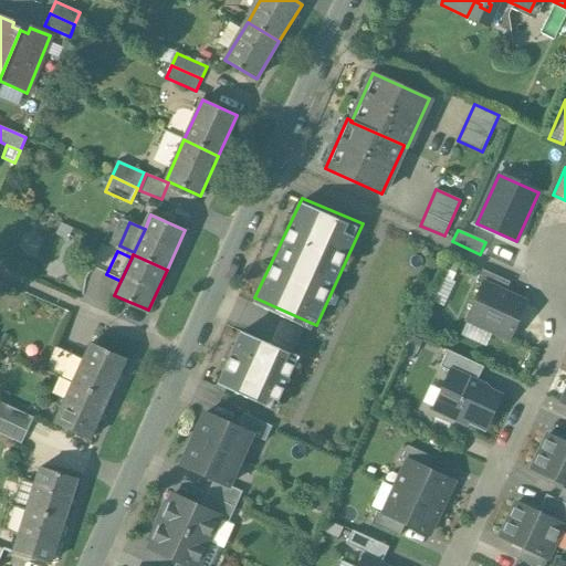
[(510,282),(482,270),(477,281),(483,284),(504,294),(510,282)]
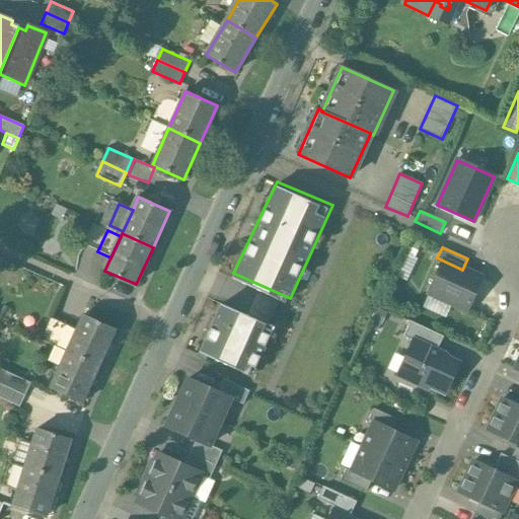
[(462,270),(443,261),(429,293),(466,310),(482,278),(462,270)]
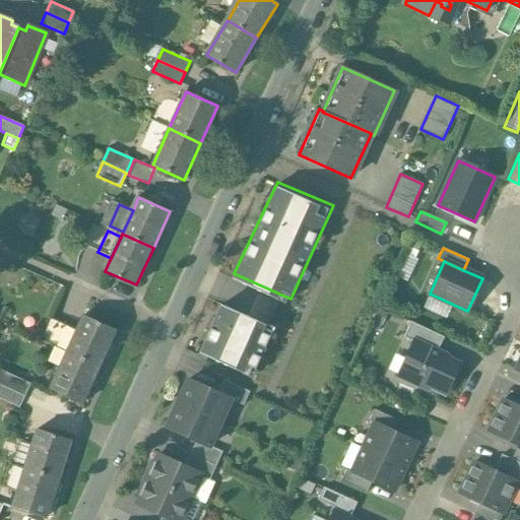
[(276,325),(223,306),(203,348),(252,372),(276,325)]
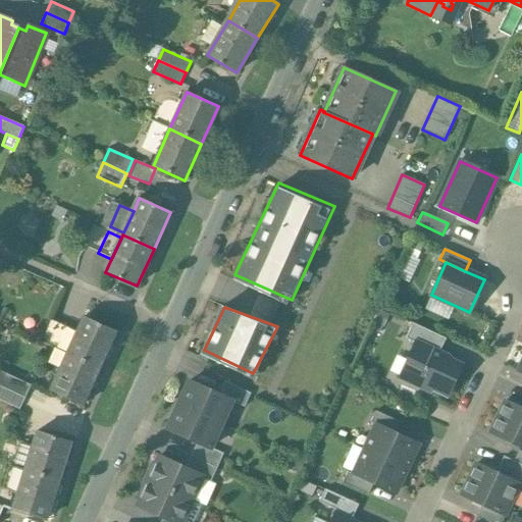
[(115,331),(85,318),(77,333),(68,354),(99,368),(115,331)]
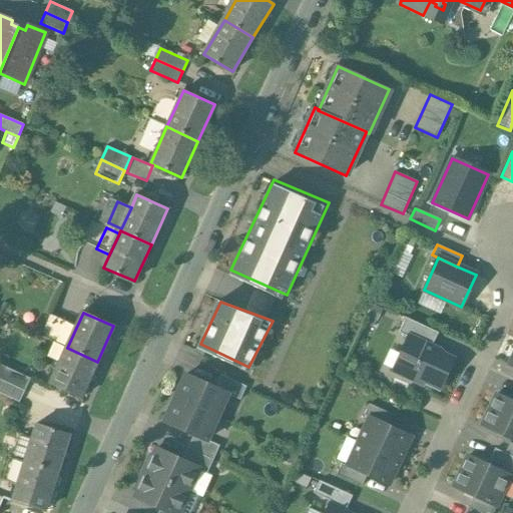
[(76,328),(51,316),(41,337),(67,348),(76,328)]
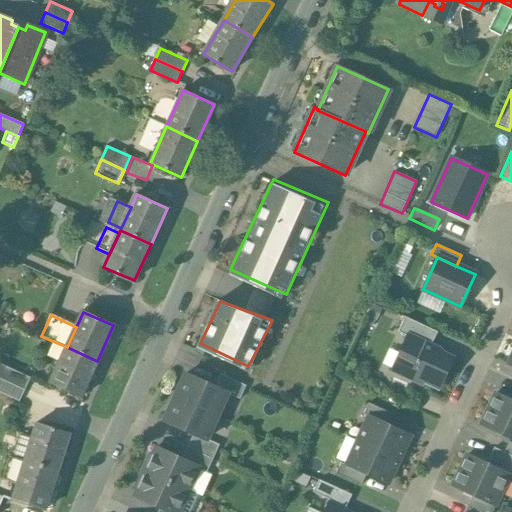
[(438,332),(405,317),(398,332),(408,337),(409,336),(431,346),(438,332)]
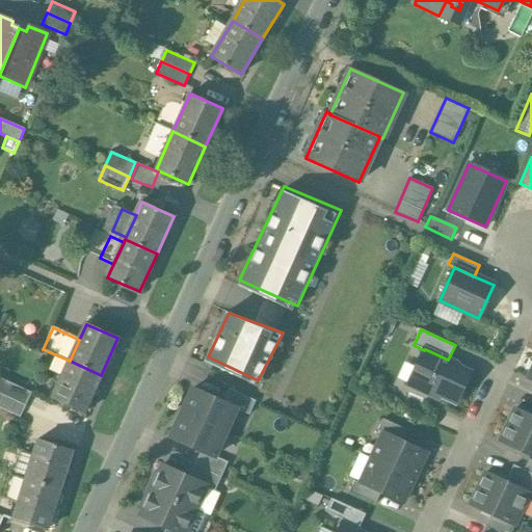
[(448,360),(425,349),(424,350),(416,368),(420,369),(413,387),(437,398),(440,395),(453,401),(459,388),(461,389),(469,372),(456,367),(453,361),(451,362),(448,360)]
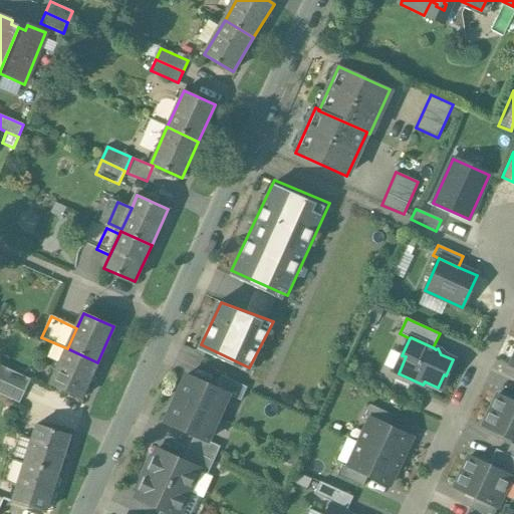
[(97,362),(67,348),(51,386),(81,399),(97,362)]
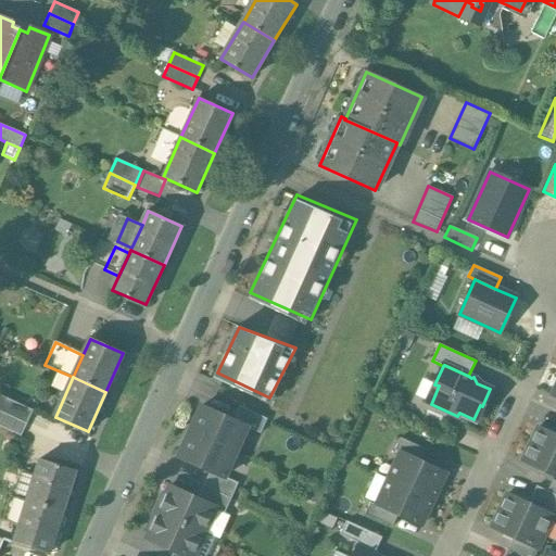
[(33,411),(0,394),(0,412),(27,425),(33,411)]
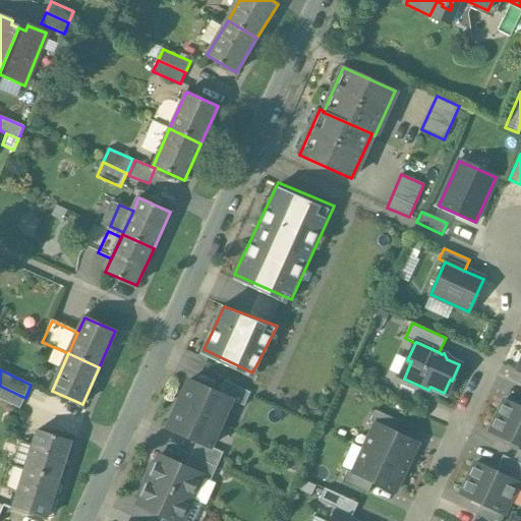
[(219,394),(188,381),(178,404),(220,423),(231,400),(219,394)]
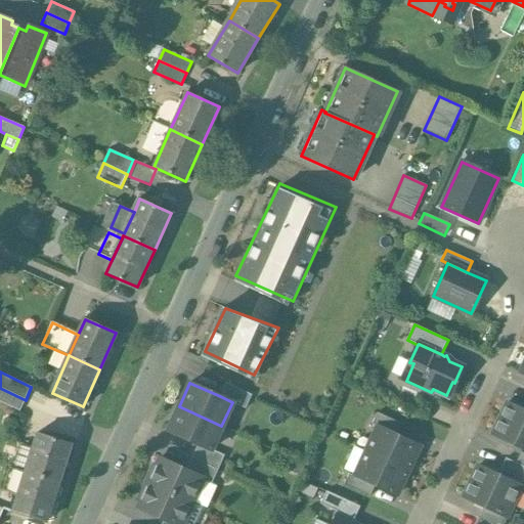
[(252,395),(225,383),(220,396),(232,402),(246,408),(252,395)]
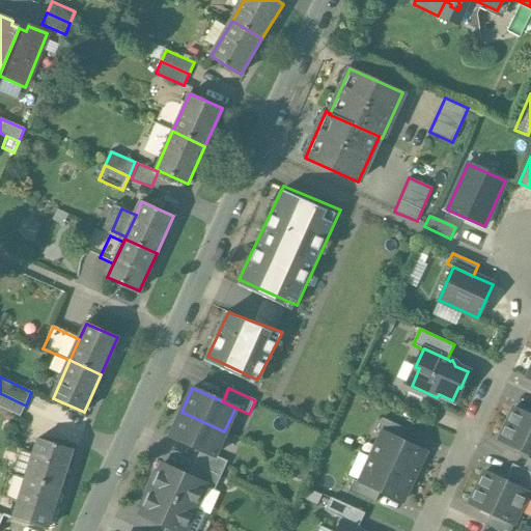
[(26,406),(0,393),(0,407),(21,417),(26,406)]
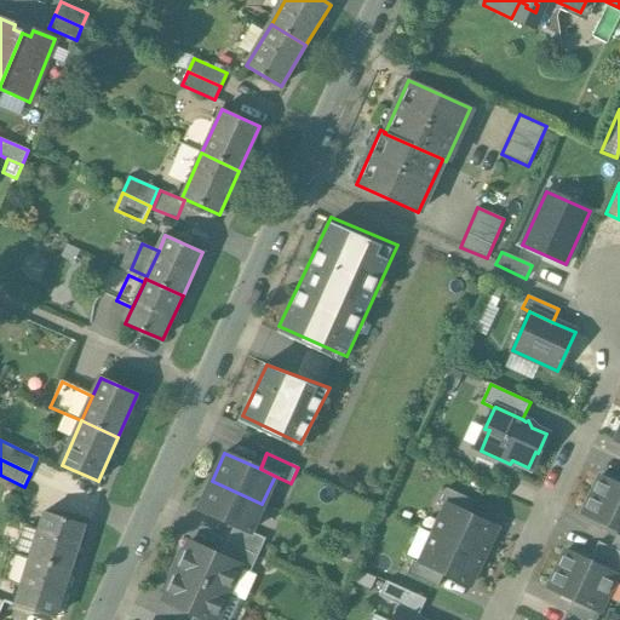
[(619,486),(600,477),(583,515),(619,532),(619,486)]
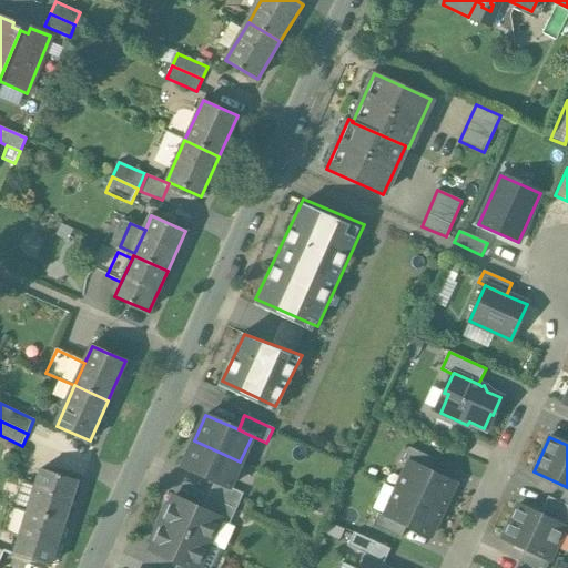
[(240,462),(194,440),(182,467),(214,482),(229,488),(229,487),(240,462)]
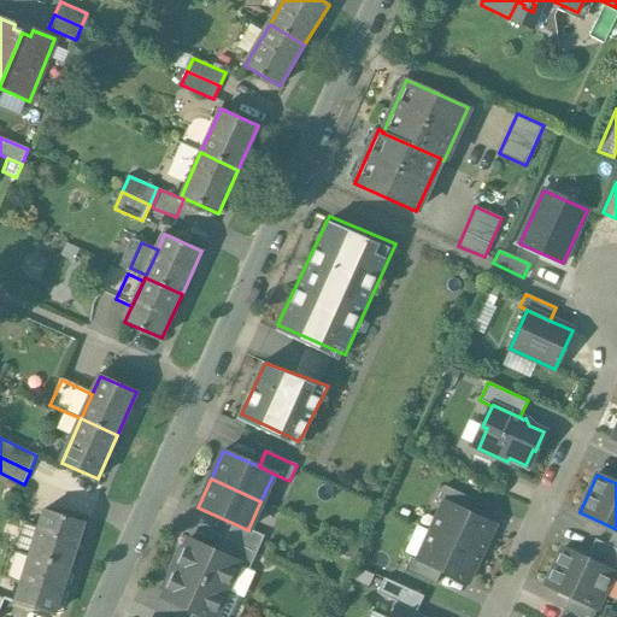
[(475,500),(445,486),(439,499),(445,501),(469,513),(475,500)]
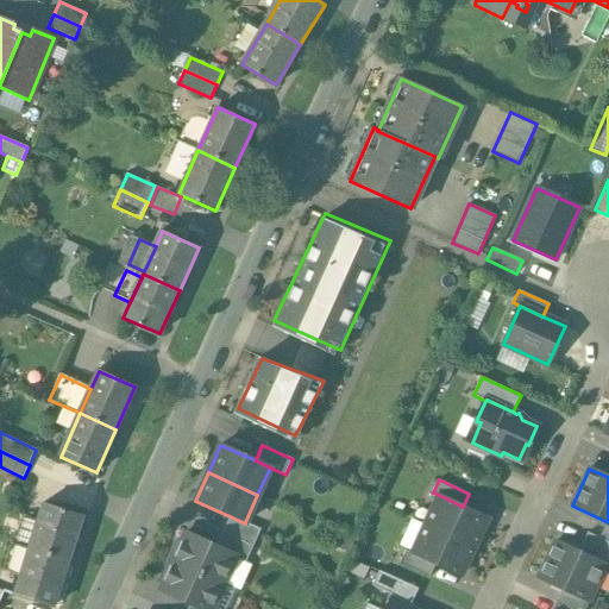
[(463,507),(439,495),(426,525),(475,547),(488,518),(463,507)]
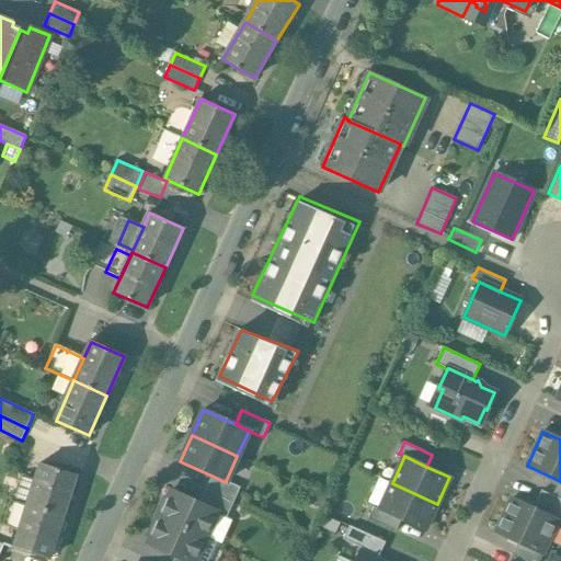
[(77,476),(42,464),(27,504),(63,516),(77,476)]
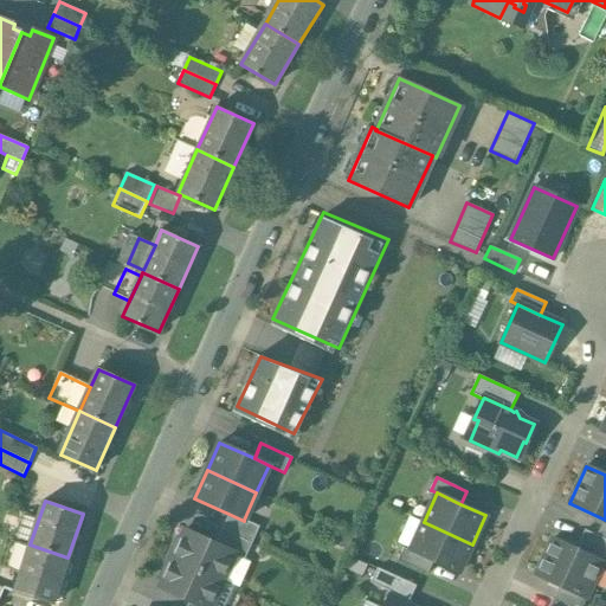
[(244,521),(229,514),(221,529),(252,543),(259,527),(244,520),(244,521)]
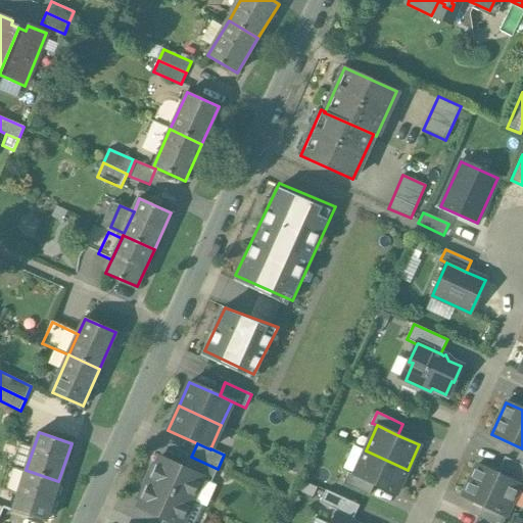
[(408,470),(366,450),(354,475),(375,484),(395,494),(408,470)]
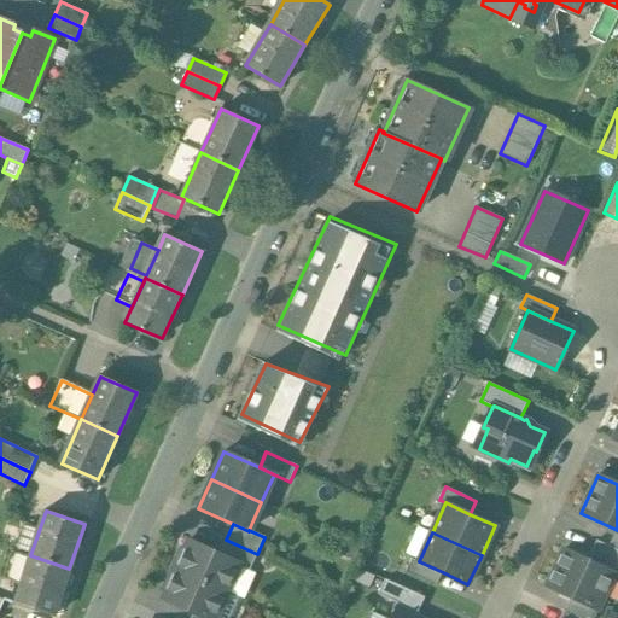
[(257,554),(226,540),(220,555),(239,564),(239,565),(250,570),(257,554)]
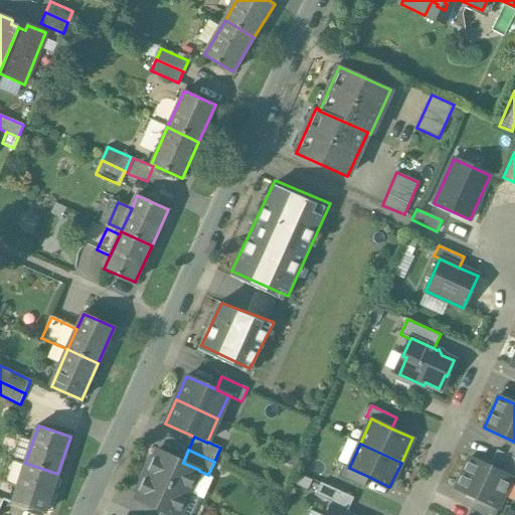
[(183,463),(157,451),(146,475),(188,494),(199,471),(199,470),(183,463)]
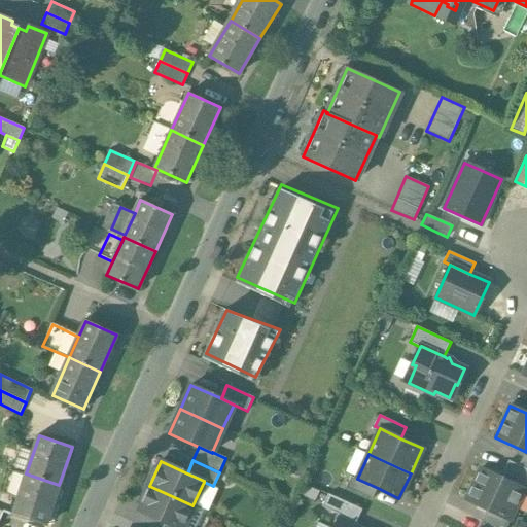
[(526,468),(519,465),(508,461),(500,478),(523,488),(526,479),(526,468)]
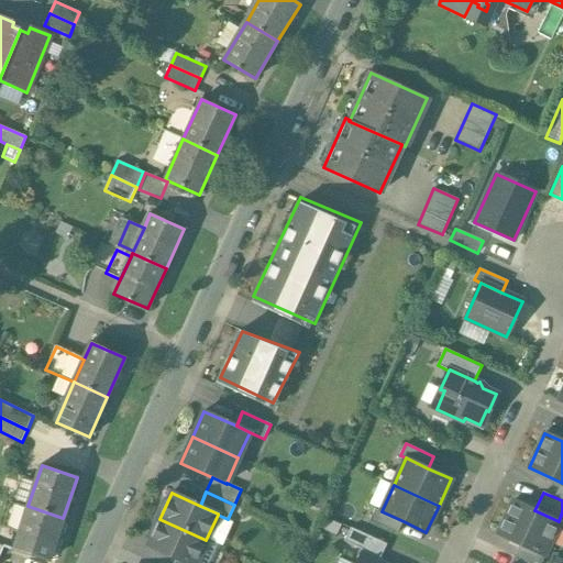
[(534,510),(514,500),(497,534),(520,545),(543,555),(560,521),(559,521),(534,510)]
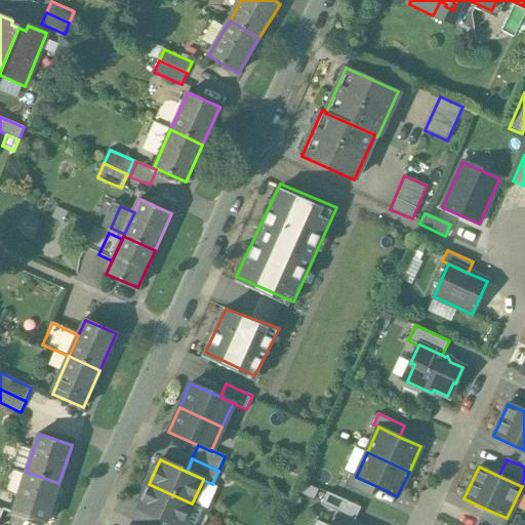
[(58,483),(26,472),(13,512),(45,522),(58,483)]
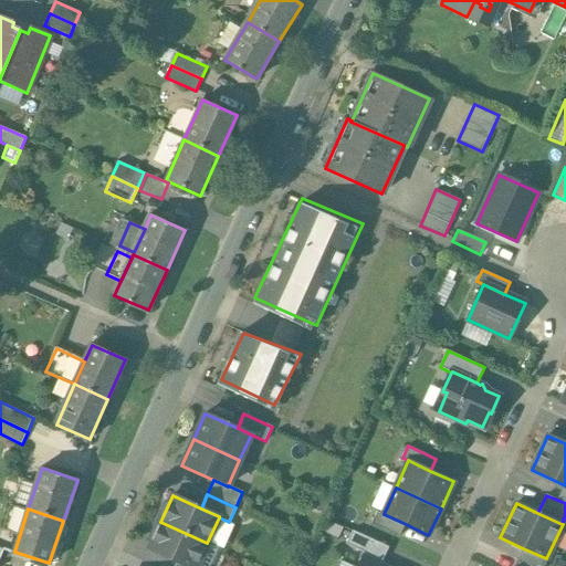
[(384,514),(377,511),(371,523),(400,536),(406,524),(384,514)]
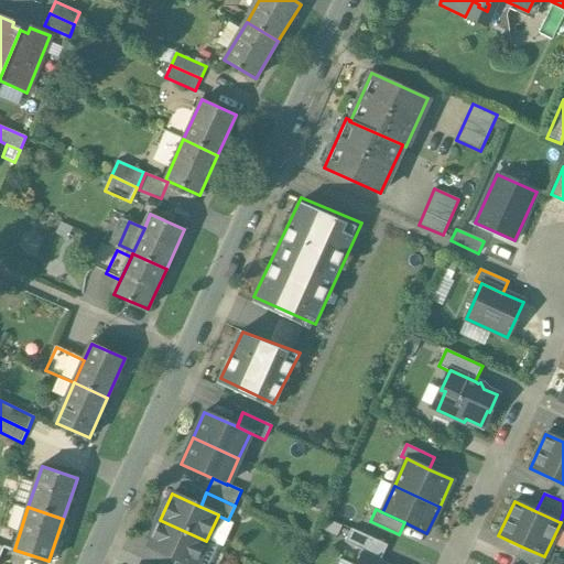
[(195,563),(206,541),(160,520),(149,546),(176,559),(187,563),(195,563)]
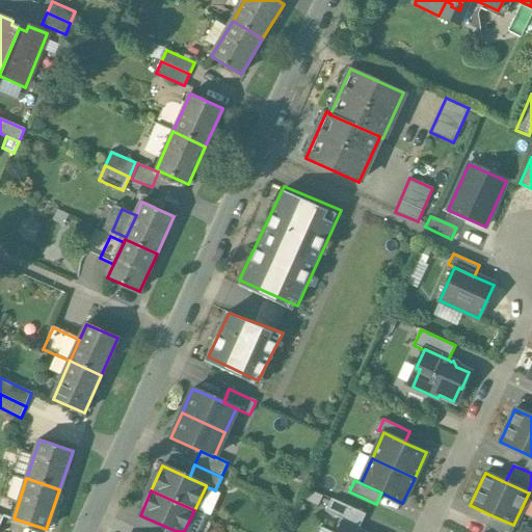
[(365,514),(331,499),(325,511),(343,520),(341,524),(357,531),(365,514)]
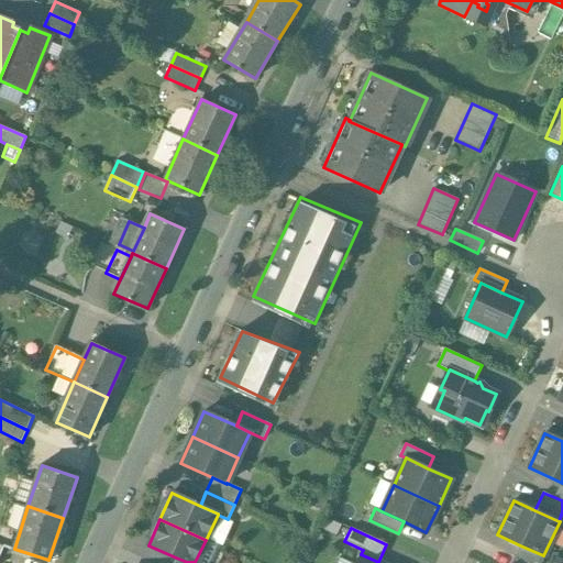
[(543,555),(520,545),(515,558),(528,562),(541,562),(544,556),(543,555)]
